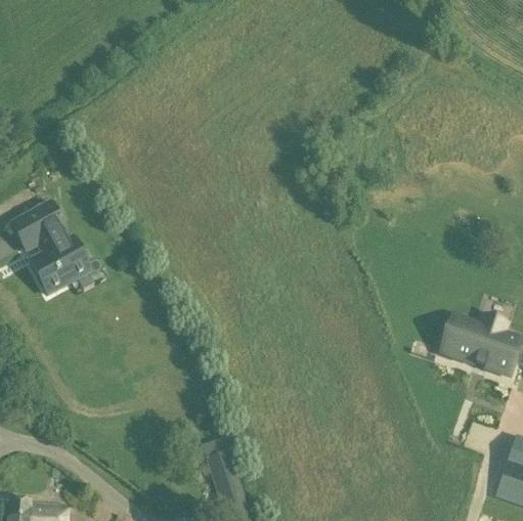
[(12,227),(27,254),(39,247),(44,257),(29,265),(46,297),(90,273),(73,242),(71,243),(64,233),(67,232),(52,206),(12,227)]
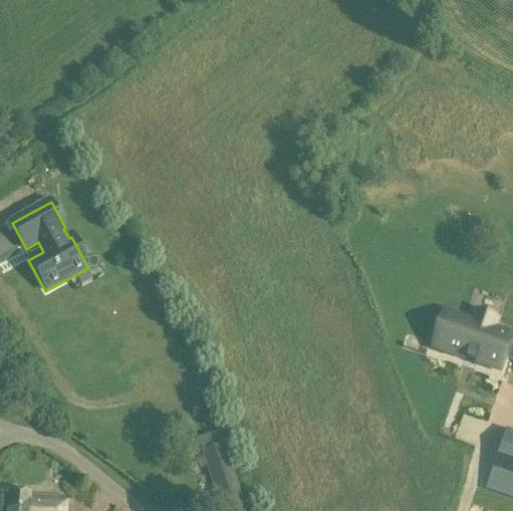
[(458,314),(445,352),(500,371),(512,336),(512,333),(496,327),(498,320),(473,311),(471,319),(458,314)]
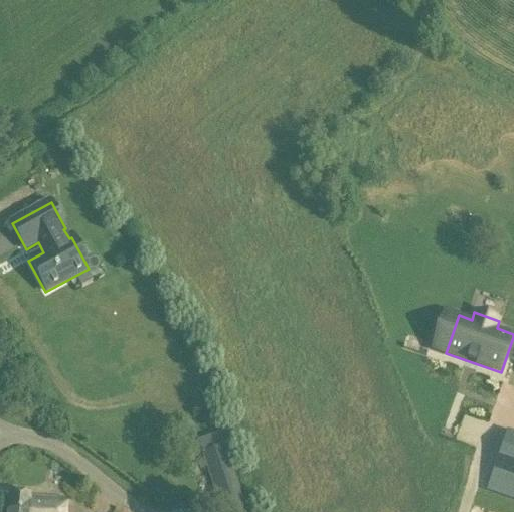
[(513,433),(507,431),(489,487),(513,495),(513,433)]
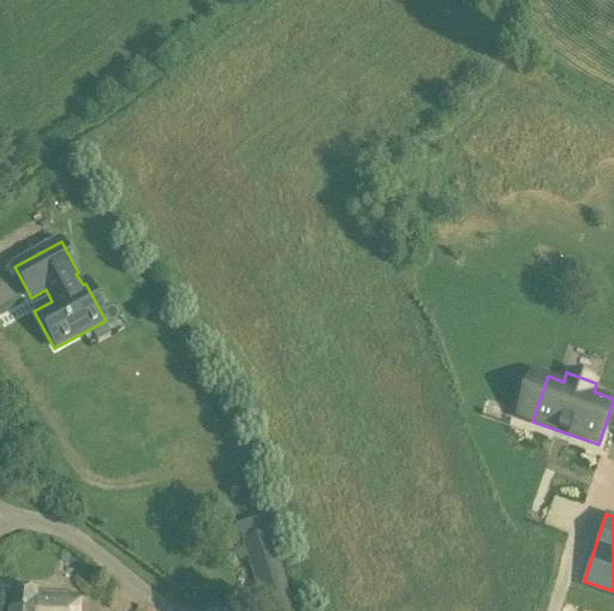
[(267,532),(262,516),(246,521),(251,537),(242,540),(264,610),(292,601),(269,531),(267,532)]
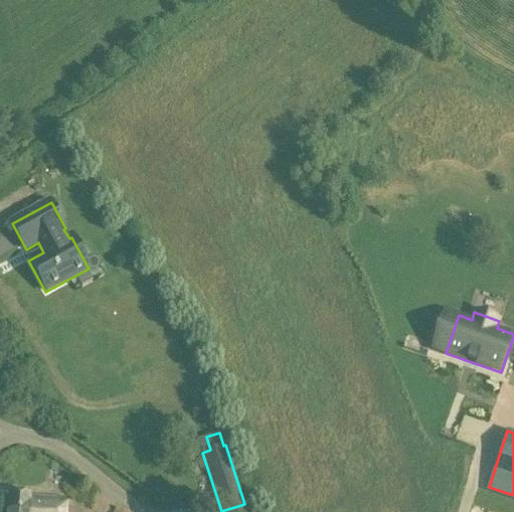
[(31,494),(9,492),(7,511),(66,511),(67,499),(31,497),(31,494)]
